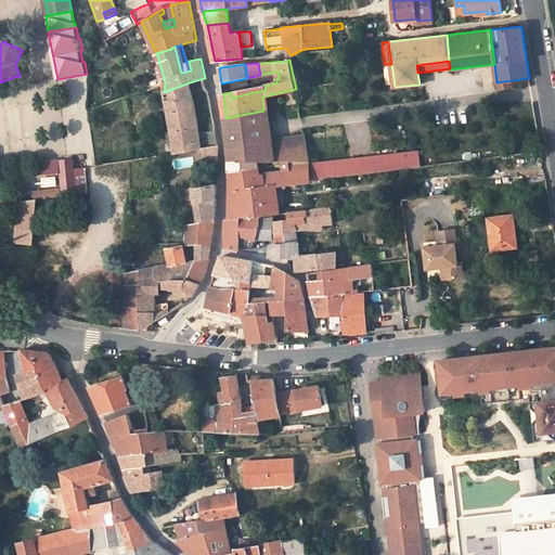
[(218,145),(215,123),(205,124),(207,133),(199,134),(197,126),(190,82),(164,92),(168,106),(175,150),(170,150),(170,153),(206,147),(218,145)]
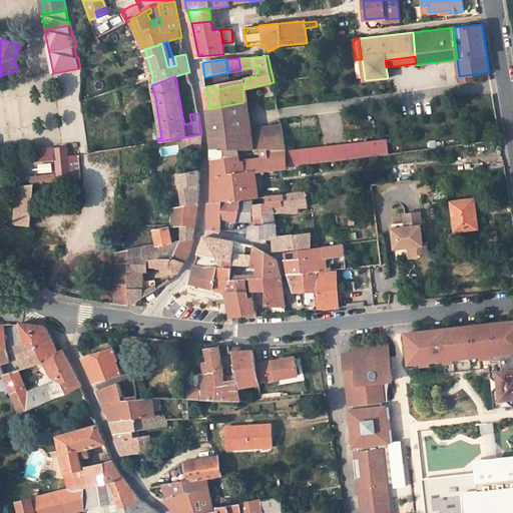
[(275,95),(273,86),(273,85),(265,87),(267,97),(275,95)]
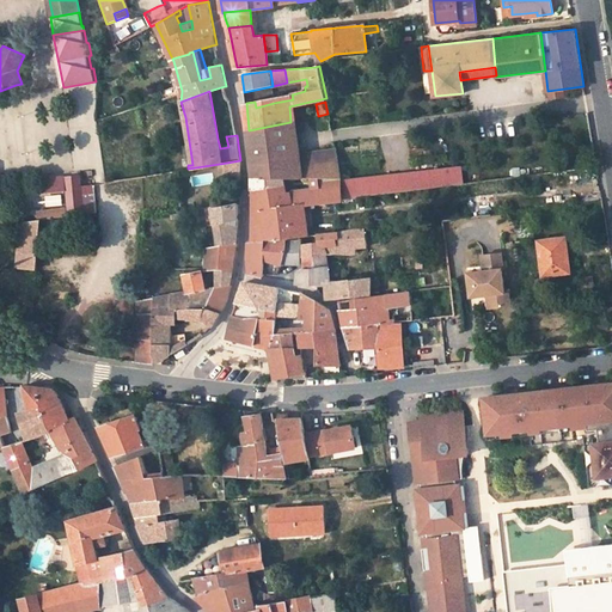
[(301,173),(304,173),(303,166),(303,159),(301,158),(295,158),(292,127),(291,122),(249,130),(251,153),(254,177),(282,178),(303,178),(301,173)]
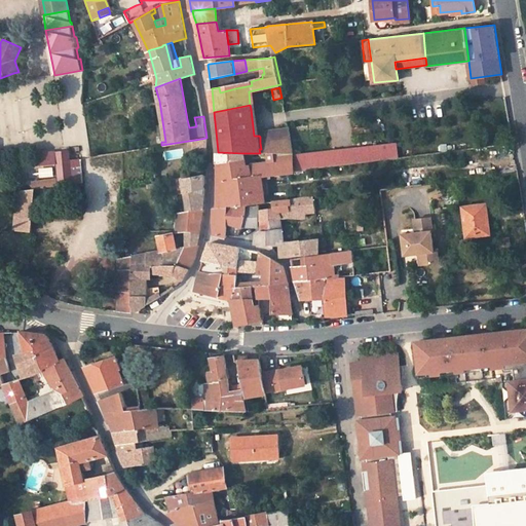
[(194,117),(187,119),(189,127),(196,126),(194,117)]
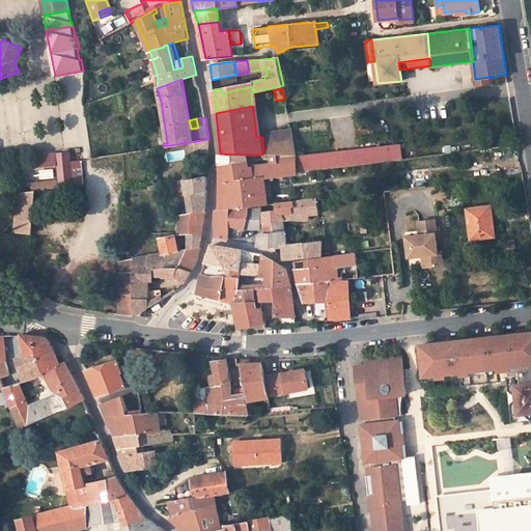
[(285,139),(285,143),(274,144),(275,150),(270,151),(270,156),(272,156),(276,156),(296,156),(292,138),(285,139)]
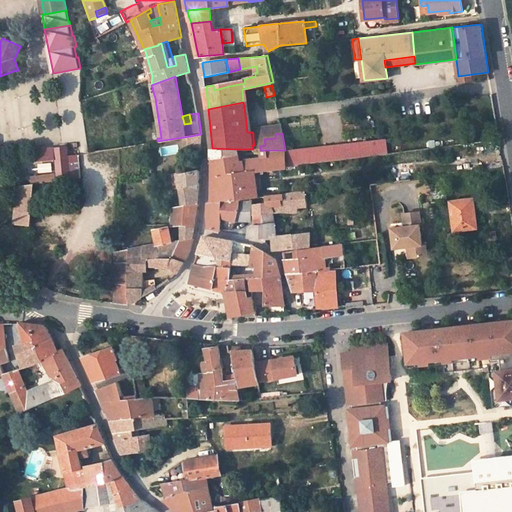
[(201,150),(201,134),(190,136),(190,149),(201,150)]
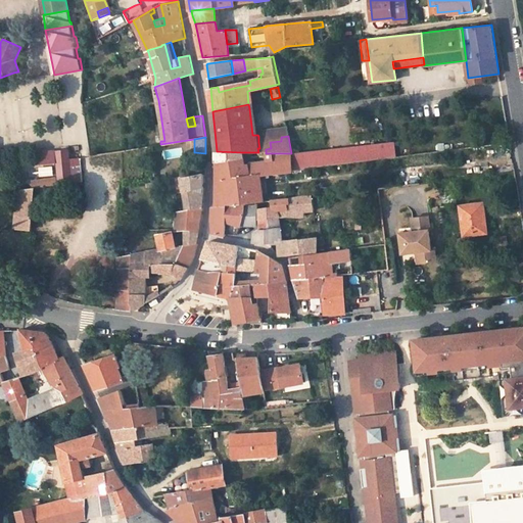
[(266,149),(271,148),(270,142),(258,142),(259,148),(257,148),(258,152),(266,153),(266,149)]
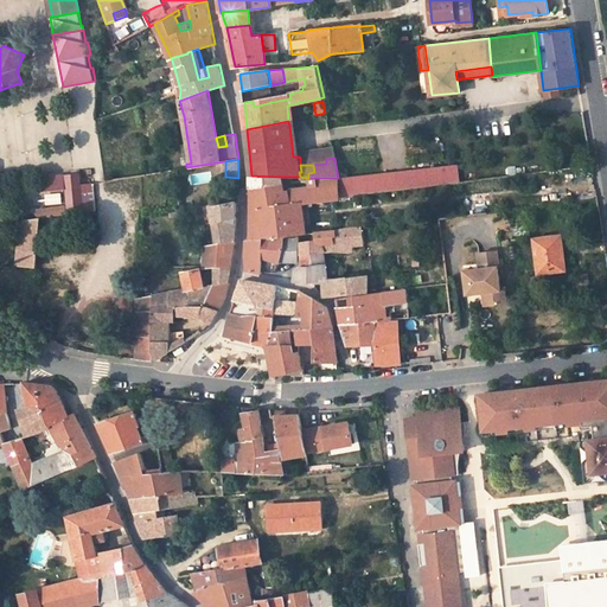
[(191,173),(192,184),(211,183),(211,172),(191,173)]
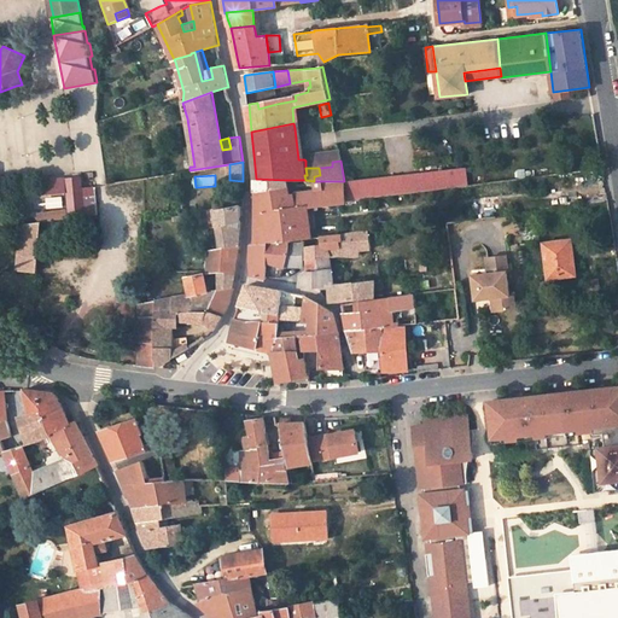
[(81,188),(80,178),(44,181),(45,193),(69,192),(70,211),(83,210),(81,188)]
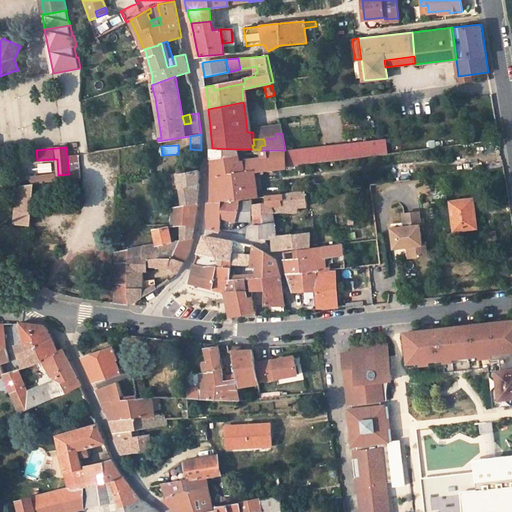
[(266,160),(238,160),(236,149),(212,148),(212,164),(212,175),(254,174),(267,173),(266,160)]
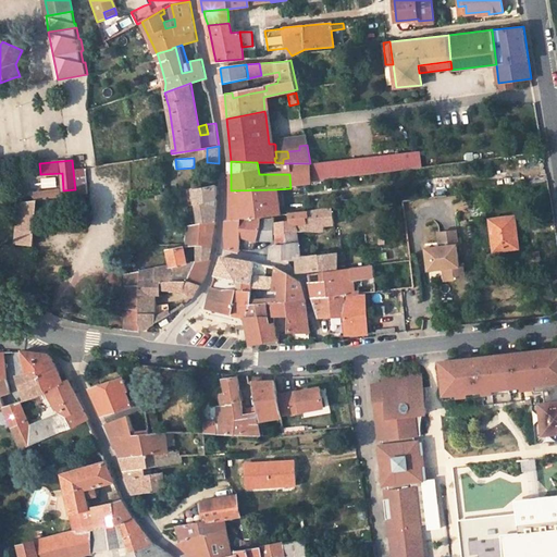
[(291,188),(307,185),(311,185),(311,183),(310,163),(289,163),(289,169),(289,174),(291,188)]
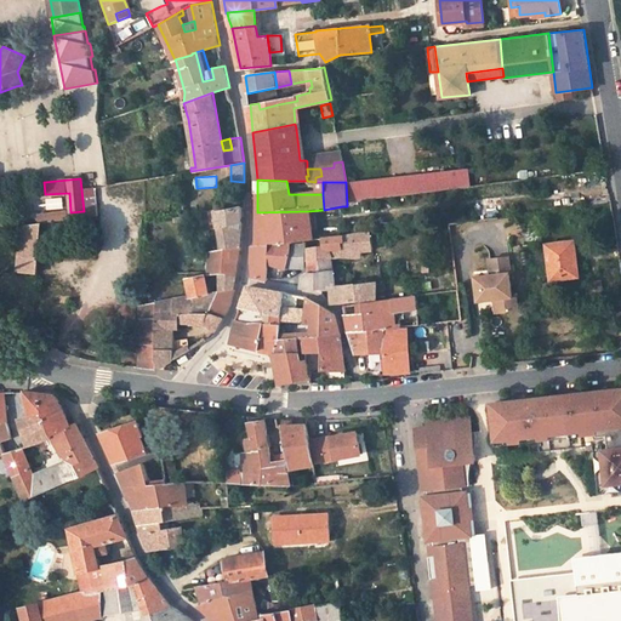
[(81,189),(84,211),(84,217),(98,216),(96,188),(81,189)]
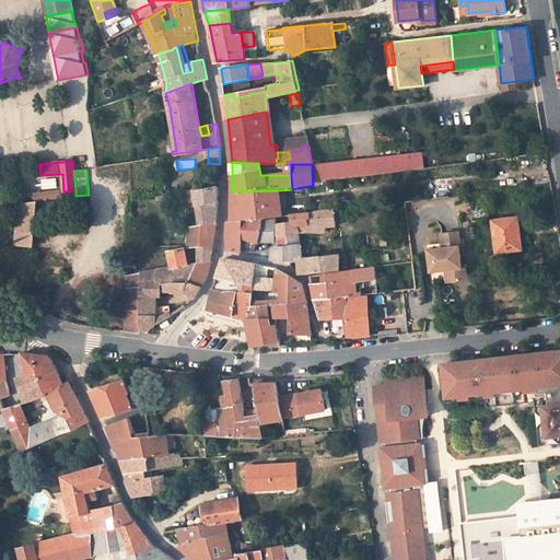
[(200,220),(196,221),(197,225),(217,222),(218,181),(209,181),(208,187),(183,191),(186,206),(197,203),(200,220)]
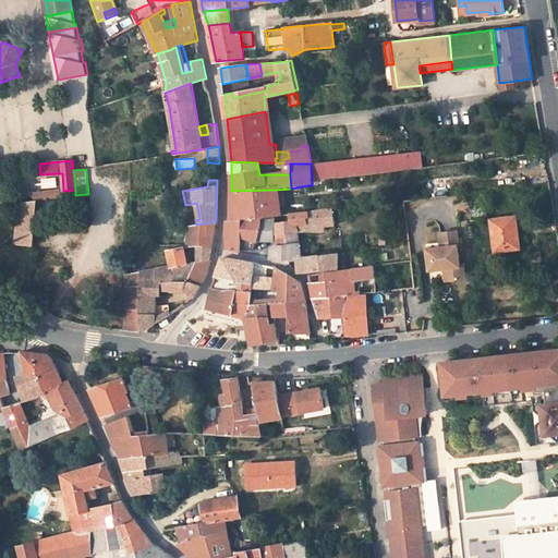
[(231,220),(254,216),(254,217),(273,216),(276,216),(280,216),(277,190),(231,191),(231,203),(231,220)]
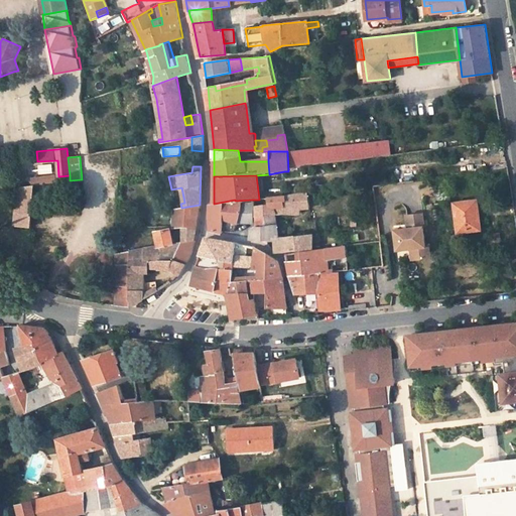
[(31,178),(32,184),(47,182),(46,176),(31,178)]
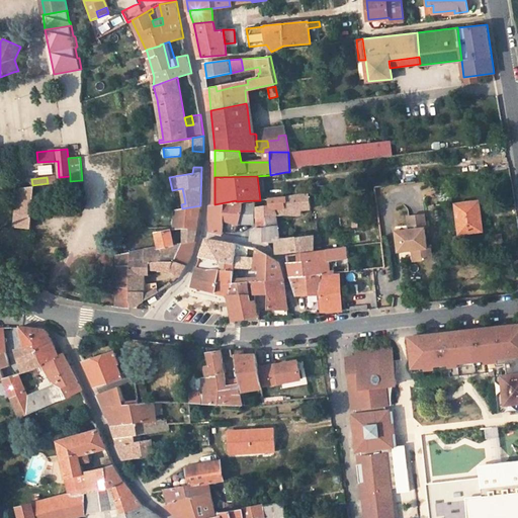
[(18,188),(14,227),(31,228),(32,214),(34,186),(30,187),(18,188)]
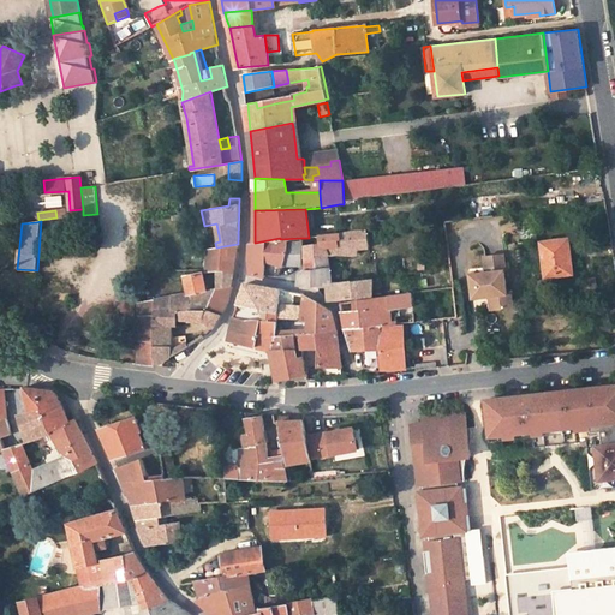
[(369,249),(368,231),(341,233),(321,236),(321,243),(308,245),(306,257),(306,258),(306,267),(306,269),(305,270),(300,274),(300,285),(312,286),(318,285),(330,282),(333,282),(330,267),(329,255),(328,246),(339,245),(340,254),(346,252),(350,256),(358,255),(358,250),(369,249)]
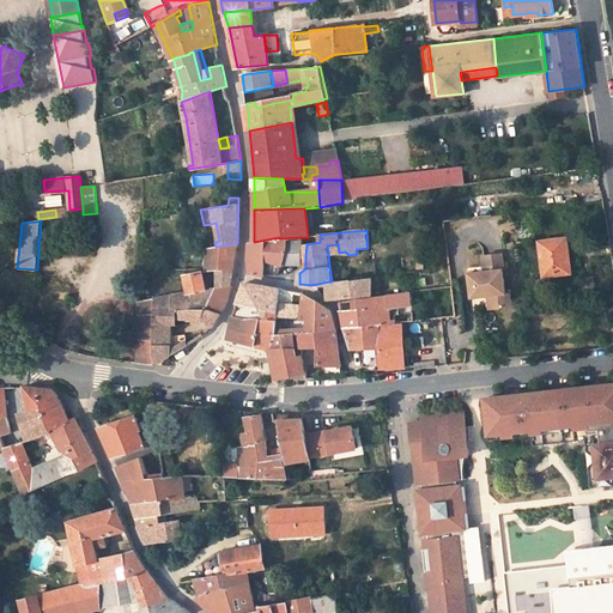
[(290,256),(291,249),(283,249),(281,252),(277,250),(279,238),(279,237),(254,242),(249,242),(249,259),(250,274),(265,277),(265,275),(265,273),(271,274),(277,275),(284,265),(290,256)]
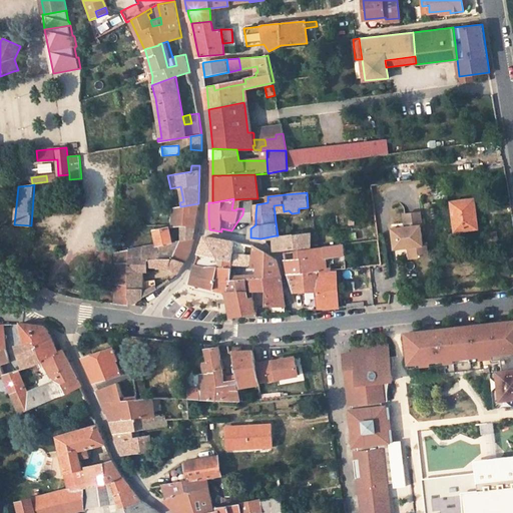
[(477,229),(473,199),(450,203),(454,232),(477,229)]
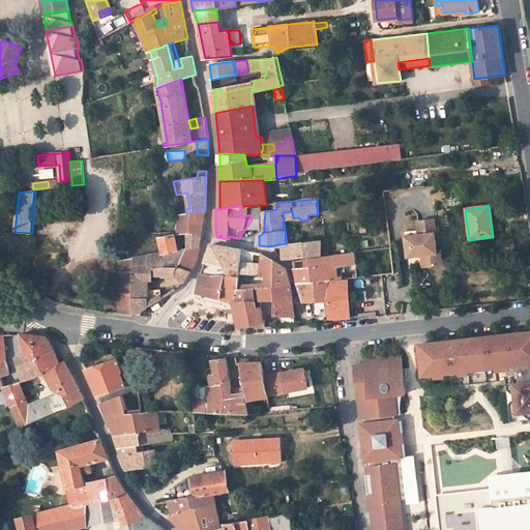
[(261,223),(262,208),(253,208),(252,215),(251,222),(245,229),(251,229),(261,228),(261,223)]
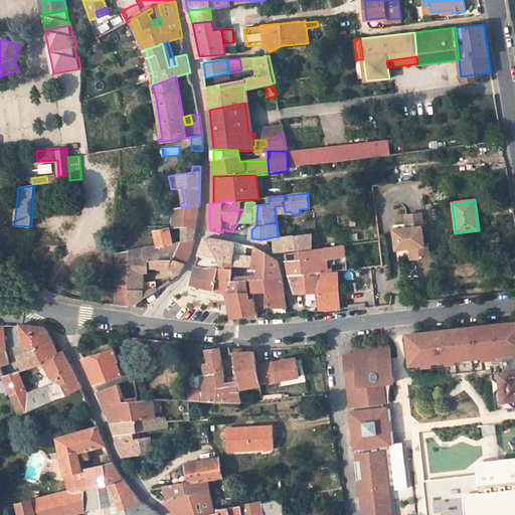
[(175,225),(182,224),(196,223),(199,204),(181,207),(175,208),(175,225)]
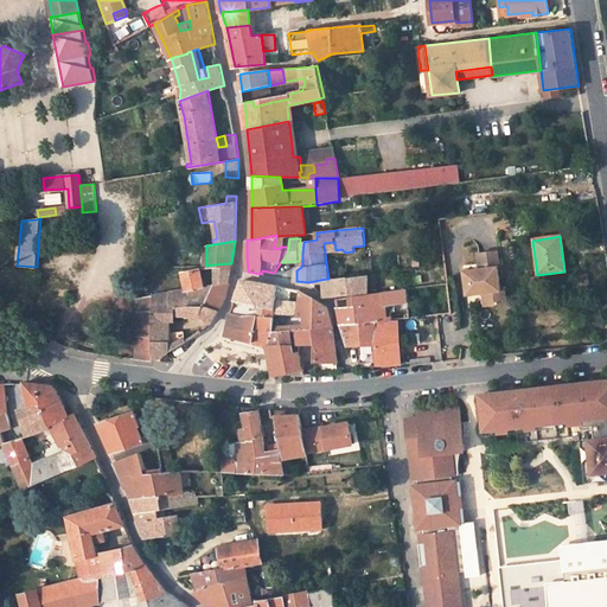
[(474,294),(490,291),(497,289),(500,302),(515,300),(511,287),(508,288),(502,266),(504,266),(500,249),(480,253),(485,268),(470,272),(474,294)]
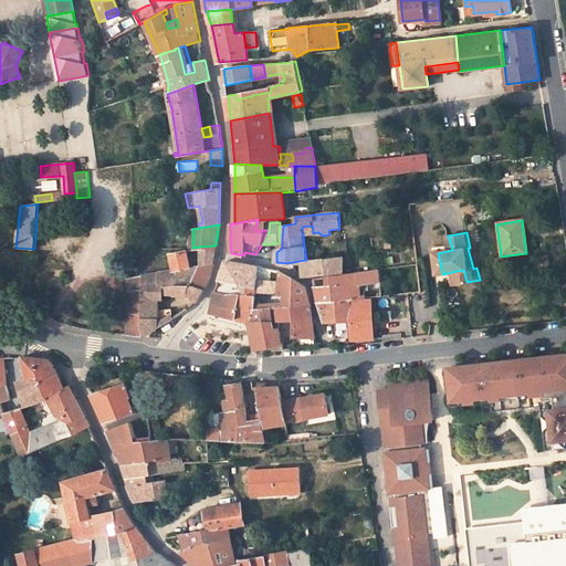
[(215,253),(216,245),(200,247),(200,264),(213,261),(215,253)]
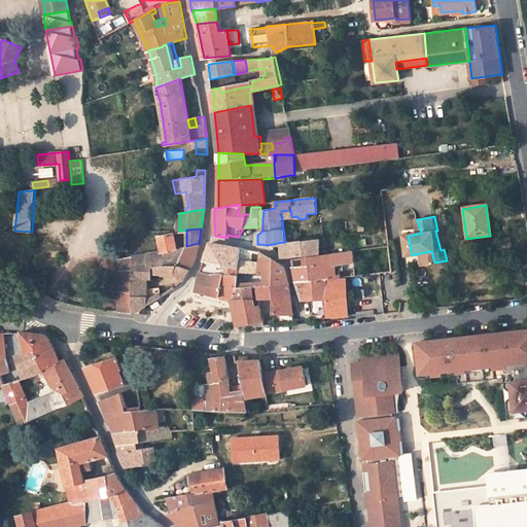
[(161,251),(176,248),(172,234),(157,236),(161,251)]
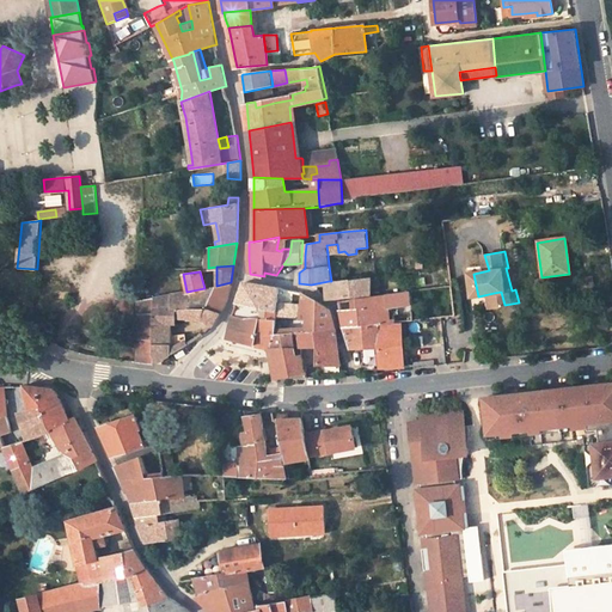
[(341,281),(342,298),(371,294),(371,277),(341,281)]
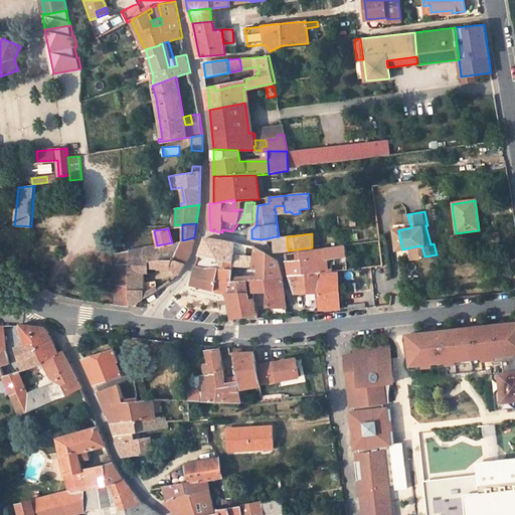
[(495,248),(496,234),(488,234),(487,248),(495,248)]
